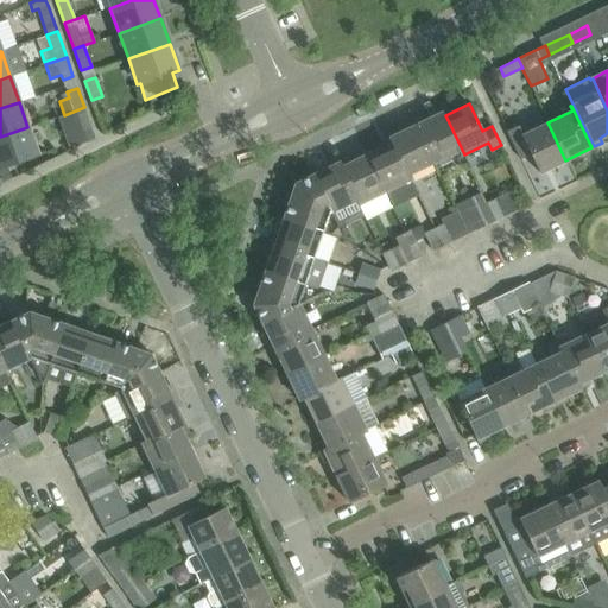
[(93,134),(86,112),(84,107),(64,115),(68,126),(78,122),(83,138),(93,134)]
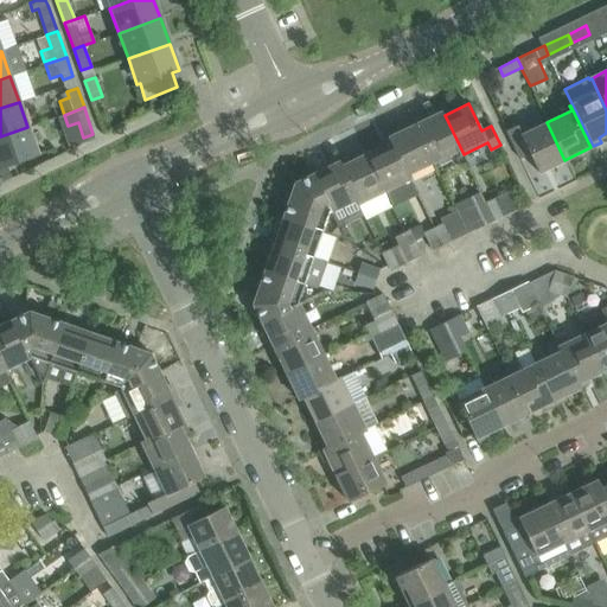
[(414,119),(413,120),(433,163),(435,161),(459,149),(462,155),(464,154),(445,115),(445,116),(442,112),(425,119),(422,114),(414,119)]
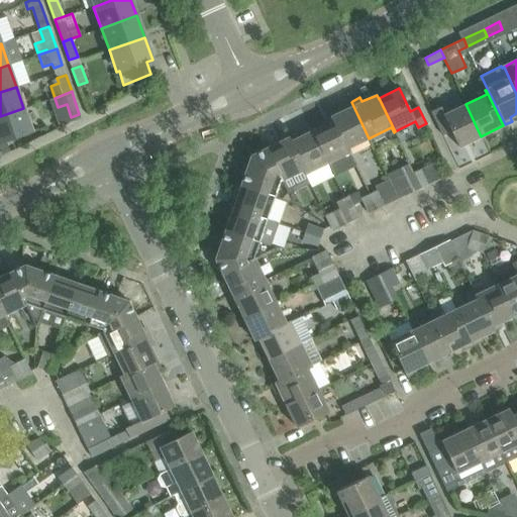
[(344,110),(333,115),(349,148),(369,138),(351,102),(342,106),(344,110)]
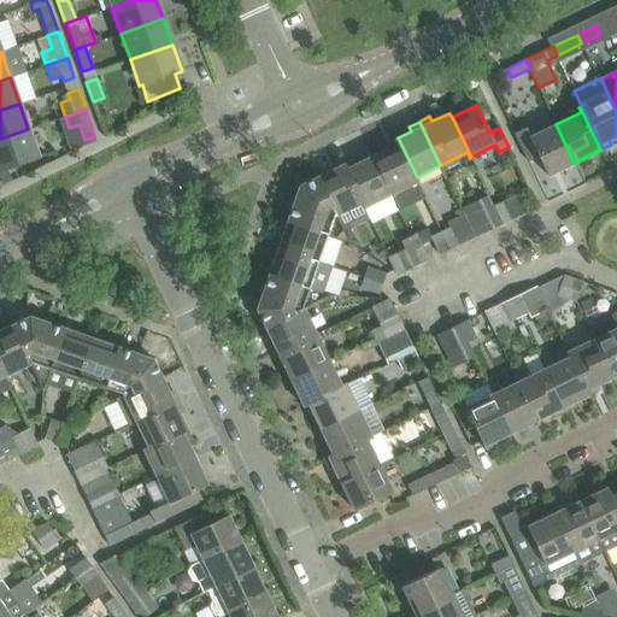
[(515,133),(528,162),(529,160),(539,157),(547,175),(574,163),(556,124),(541,131),(530,136),(526,128),(515,133)]
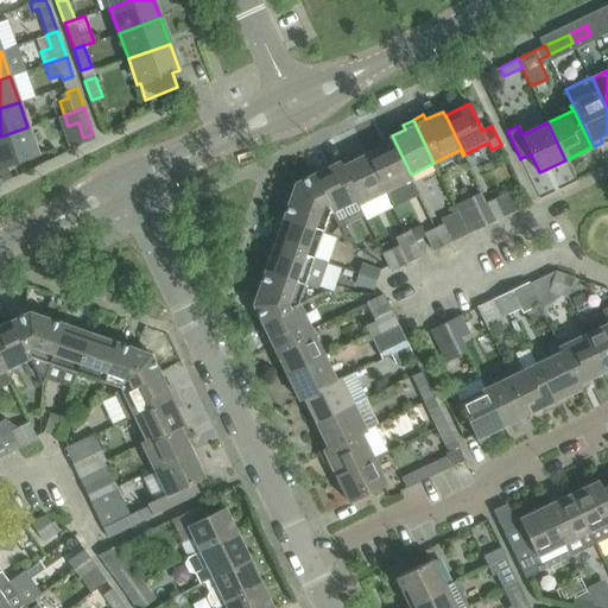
[(0,166),(37,154),(30,132),(27,127),(0,137),(0,166)]
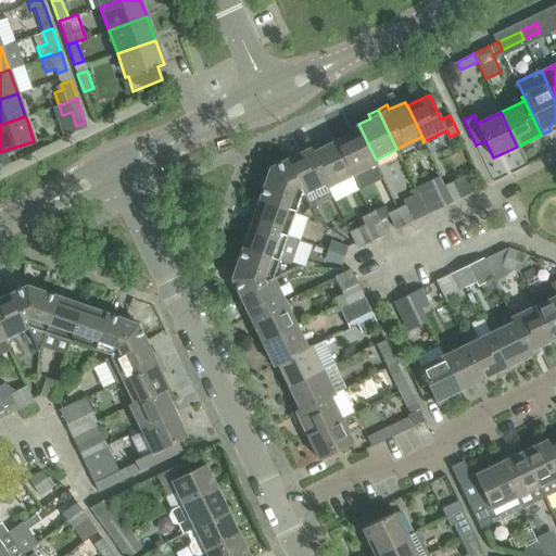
[(337,140),(335,141),(352,176),(354,175),(376,165),(374,160),(376,160),(358,124),(356,125),(346,129),(349,134),(337,140)]
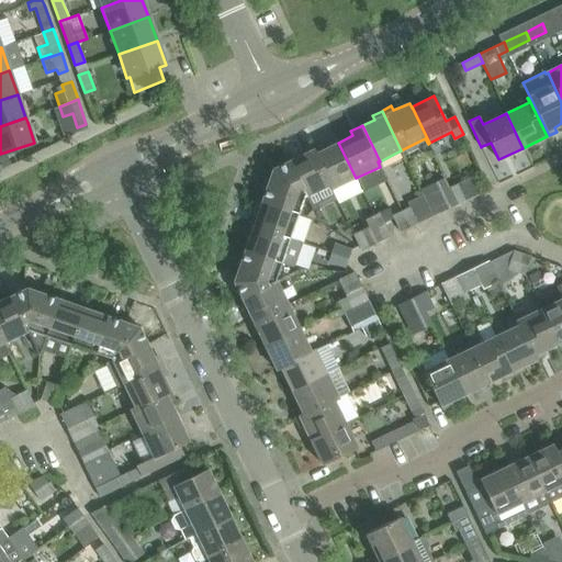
[(323,145),(313,149),(333,190),(356,178),(338,143),(324,149),(323,145)]
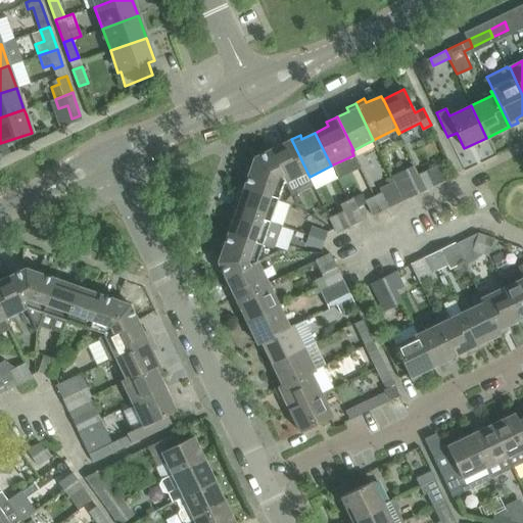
[(308,177),(310,177),(291,139),(270,149),(286,182),(306,173),(308,177)]
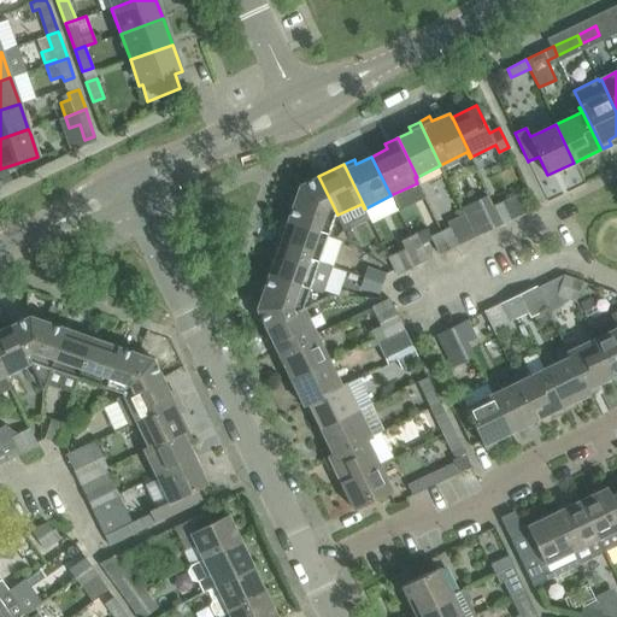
[(336,216),(338,215),(318,176),(299,186),(294,199),(336,216)]
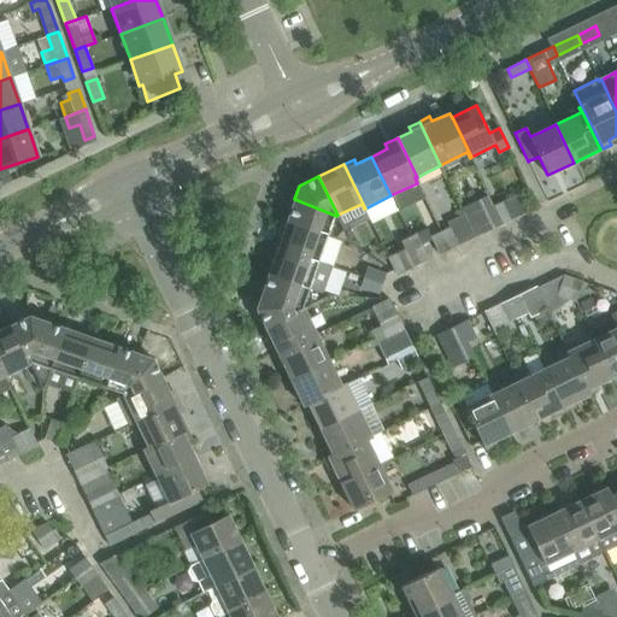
[(503,204),(494,207),(487,194),(460,207),(464,213),(476,236),(510,219),(503,204)]
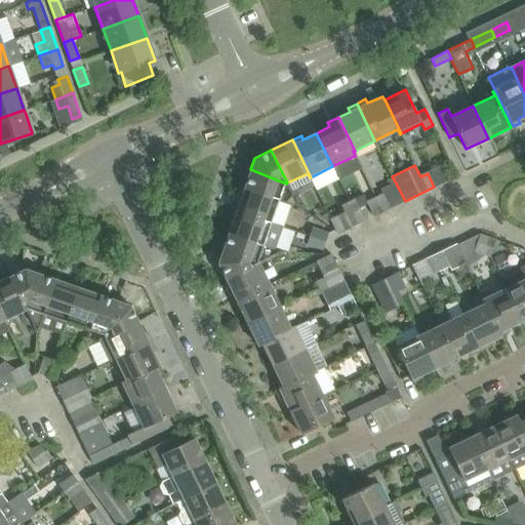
[(246,167),(244,174),(248,176),(245,187),(244,189),(280,201),(281,198),(286,184),(250,169),(246,167)]
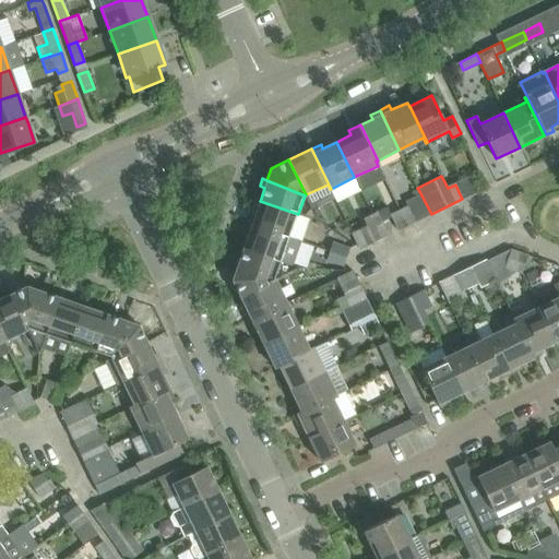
[(251,212),(248,222),(289,237),(298,214),(260,201),(256,214),(251,212)]
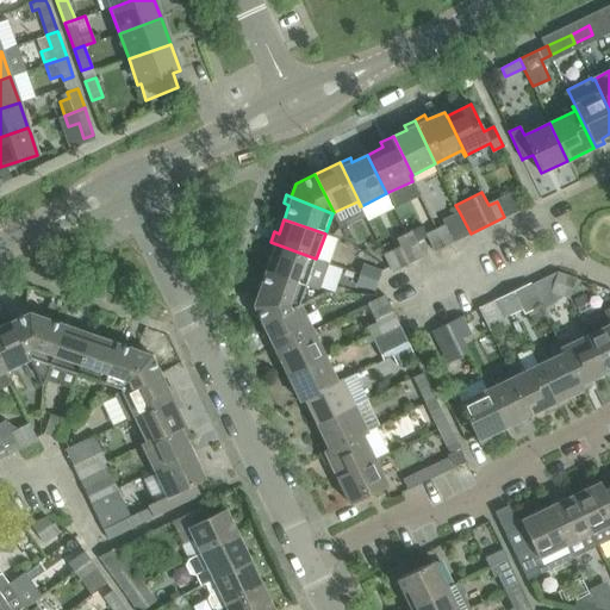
[(446,226),(436,230),(444,247),(453,242),(446,226)]
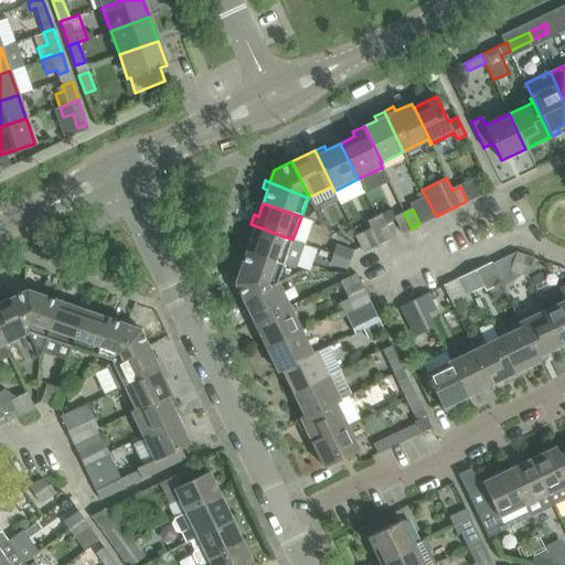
[(404,213),(395,217),(396,221),(402,233),(412,228),(404,213)]
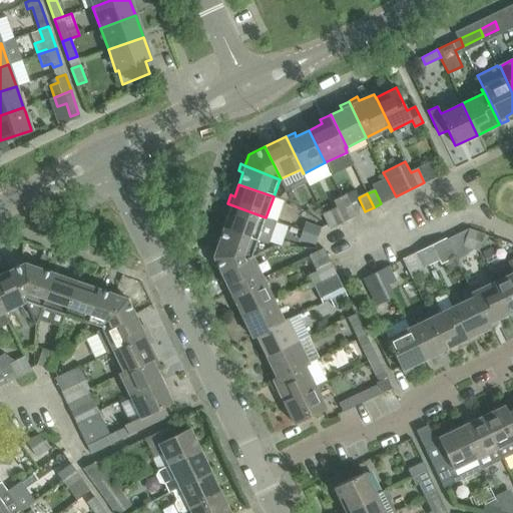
[(336,206),(323,212),(324,214),(332,210),(339,224),(356,215),(350,204),(346,195),(334,201),(336,206)]
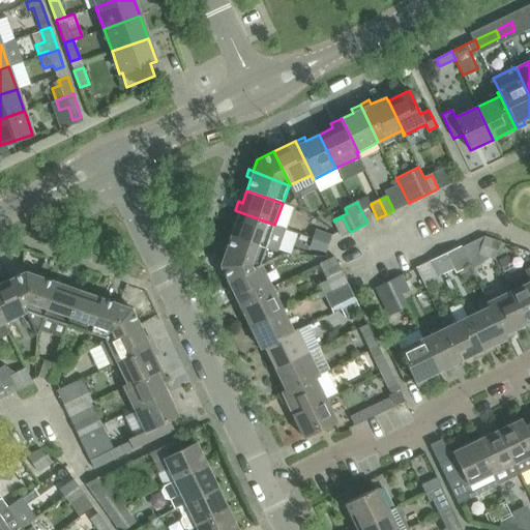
[(277,253),(286,229),(235,210),(231,221),(235,222),(231,236),(267,248),(277,253)]
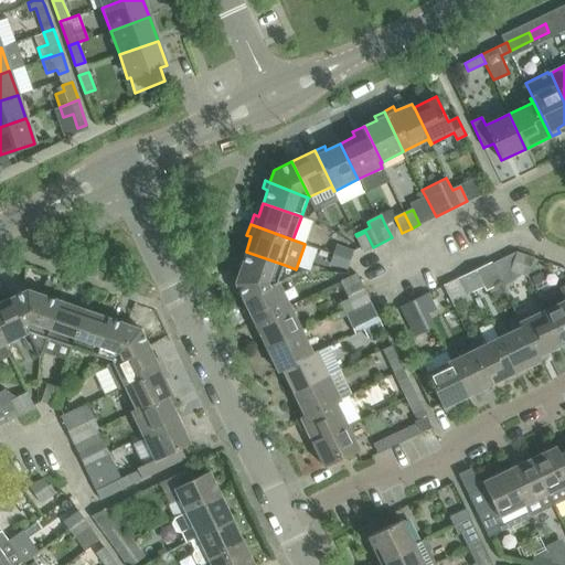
[(363,252),(373,247),(365,232),(356,236),(363,252)]
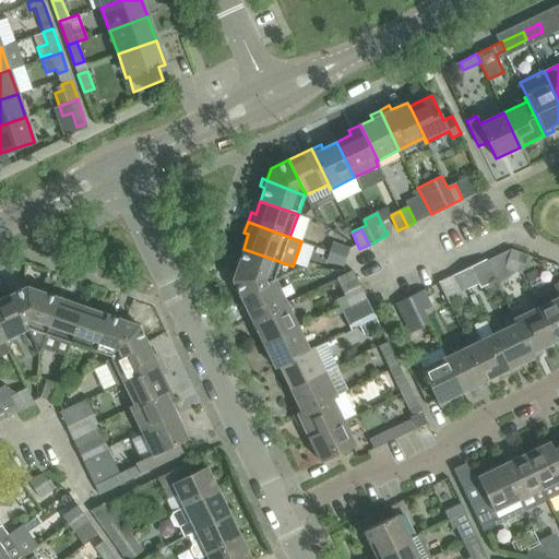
[(346,257),(349,248),(332,242),(329,251),(346,257)]
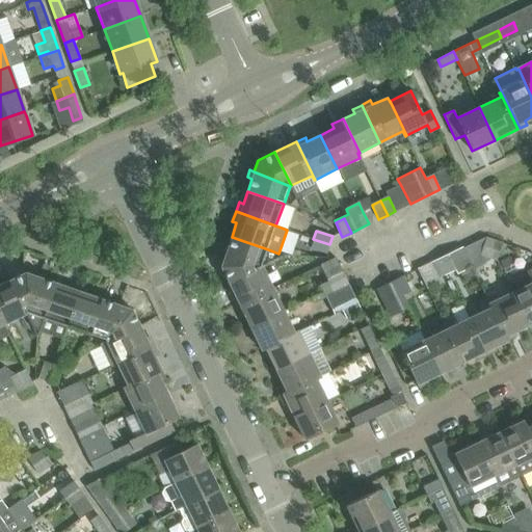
[(483,245),(485,237),(483,236),(464,245),(474,266),(490,258),(497,260),(500,250),(483,245)]
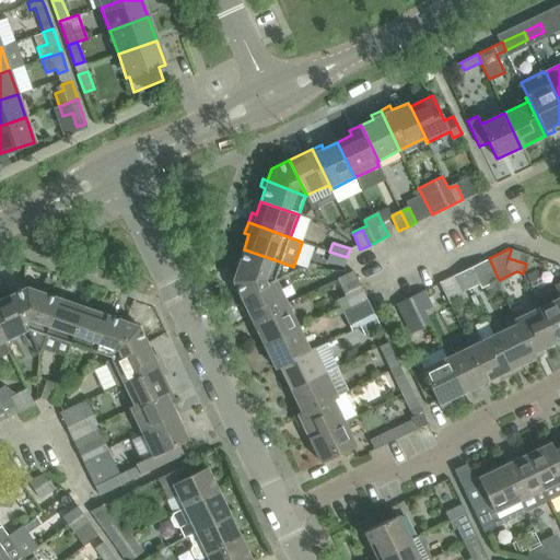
[(235,259),(233,267),(237,268),(276,280),(277,278),(282,263),(244,249),(240,260),(235,259)]
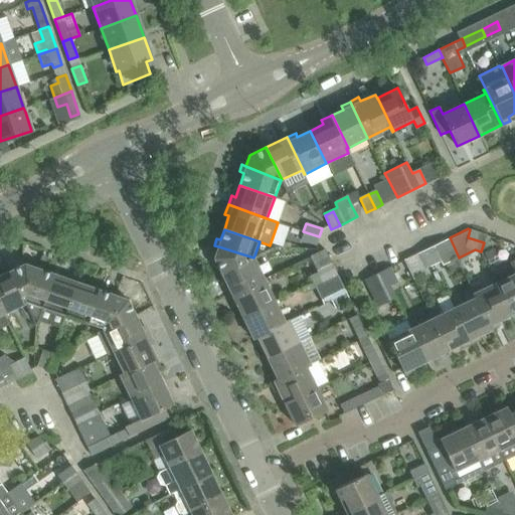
[(484,242),(486,235),(470,229),(468,237),(484,242)]
